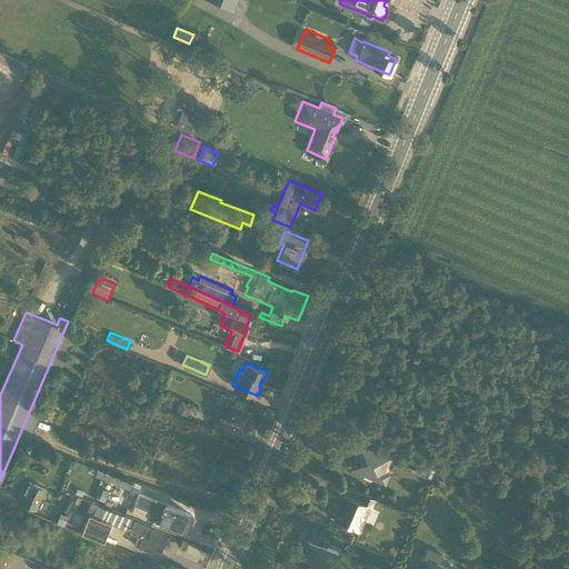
[(179,402),(176,410),(187,415),(190,407),(179,402)]
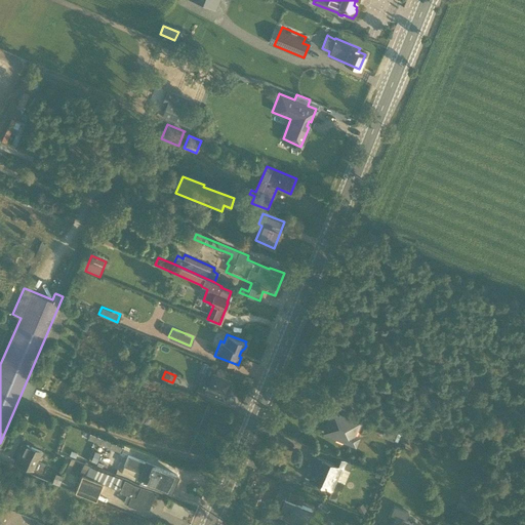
[(203,373),(196,388),(198,389),(196,395),(208,400),(211,394),(224,399),(228,391),(225,391),(230,378),(211,371),(209,376),(203,373)]
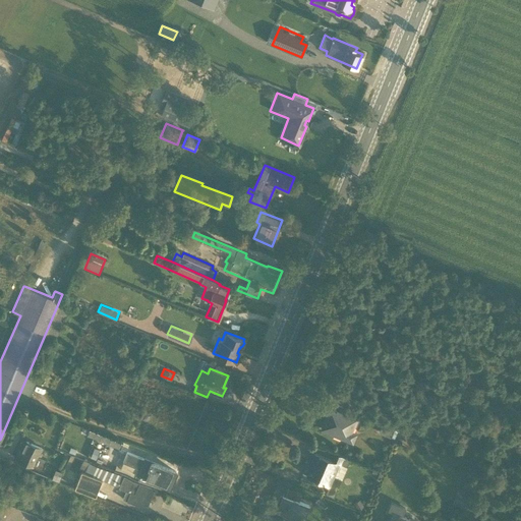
[(25,403),(30,395),(21,391),(17,400),(25,403)]
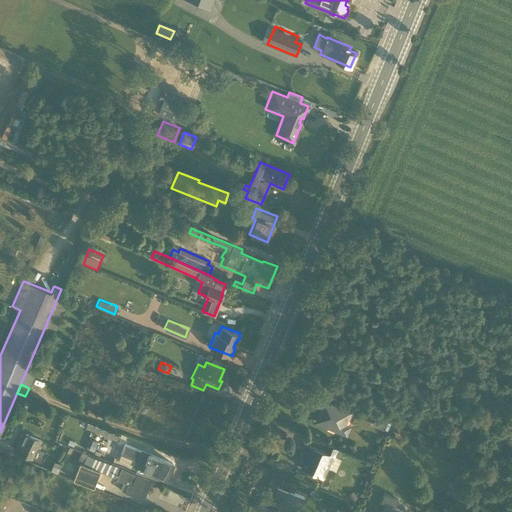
[(21,407),(25,396),(17,393),(13,404),(21,407)]
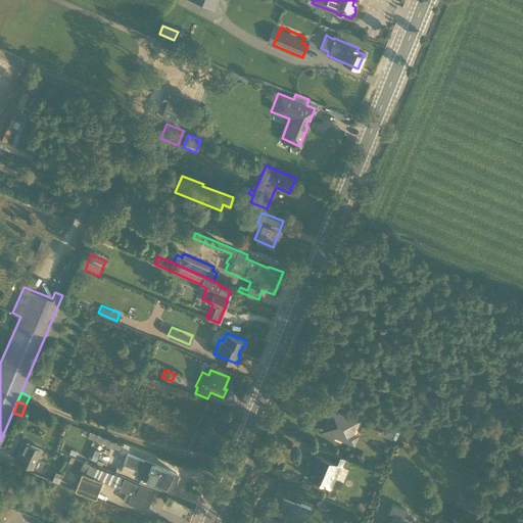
[(359,420),(326,406),(322,414),(326,415),(320,430),(353,444),(358,434),(354,433),(357,428),(354,428),(359,420)]
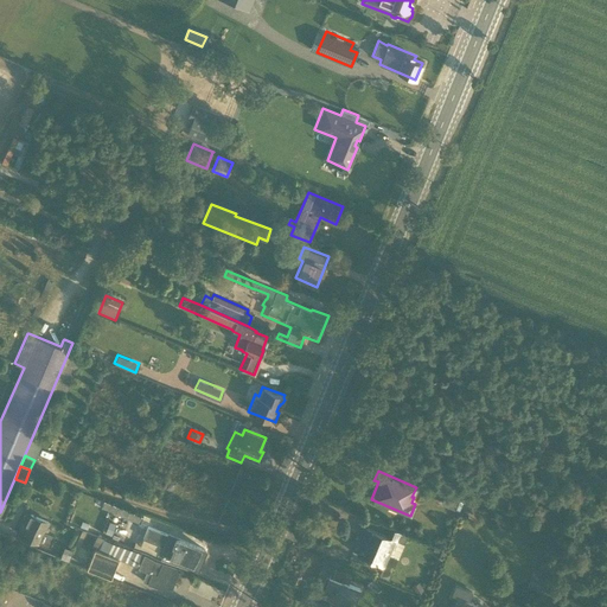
[(445,491),(440,503),(454,509),(454,508),(459,509),(462,500),(458,499),(459,497),(445,491)]
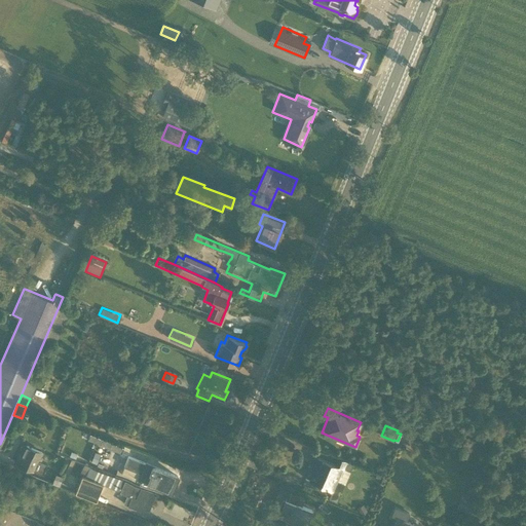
[(123,447),(89,434),(87,439),(121,452),(123,447)]
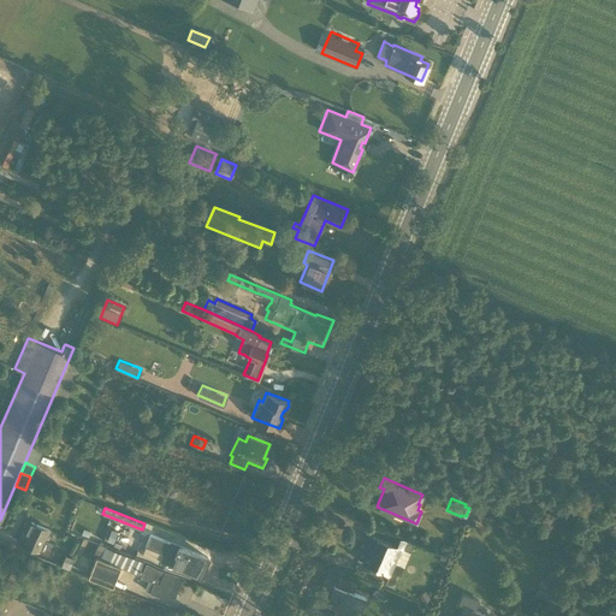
[(40,552),(49,556),(54,544),(45,540),(49,528),(28,519),(17,544),(40,554),(40,552)]
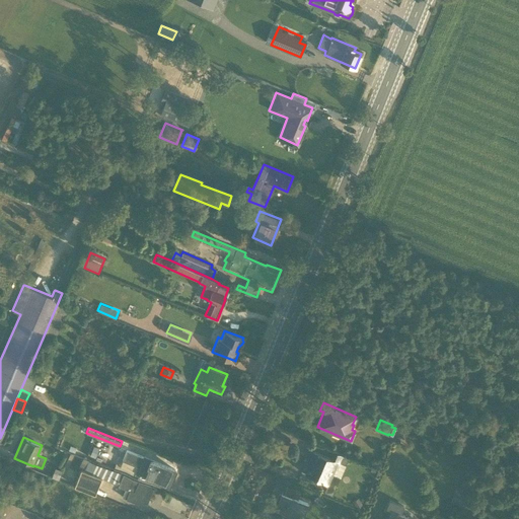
[(433,456),(437,447),(422,441),(418,451),(433,456)]
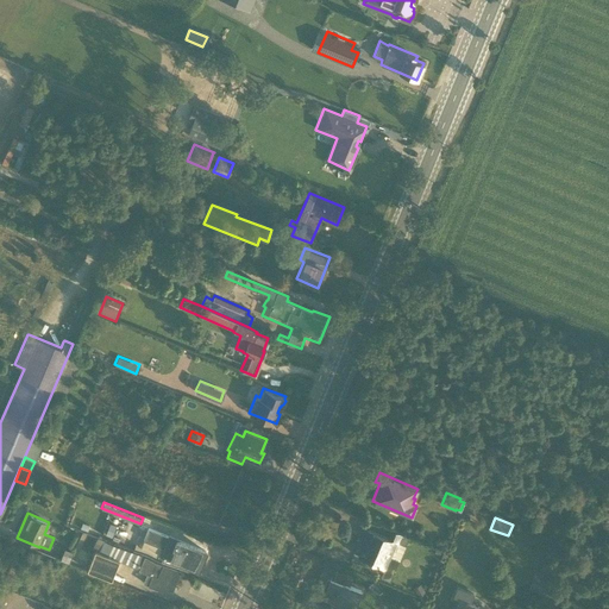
[(205,550),(149,527),(140,546),(198,570),(205,550)]
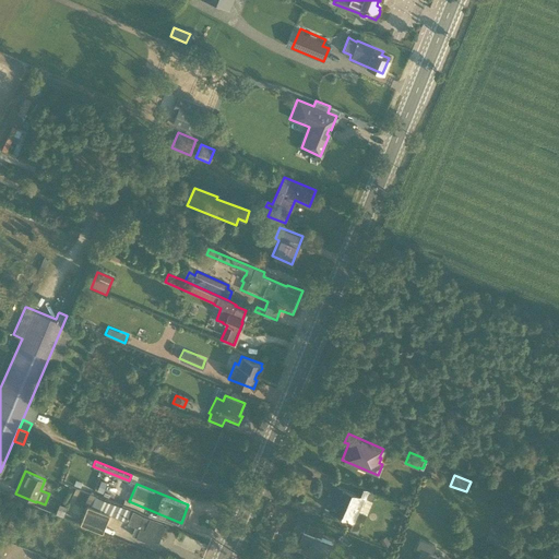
[(328,510),(352,520),(348,527),(357,532),(375,491),(363,486),(358,494),(336,485),(333,494),(334,495),(328,510)]
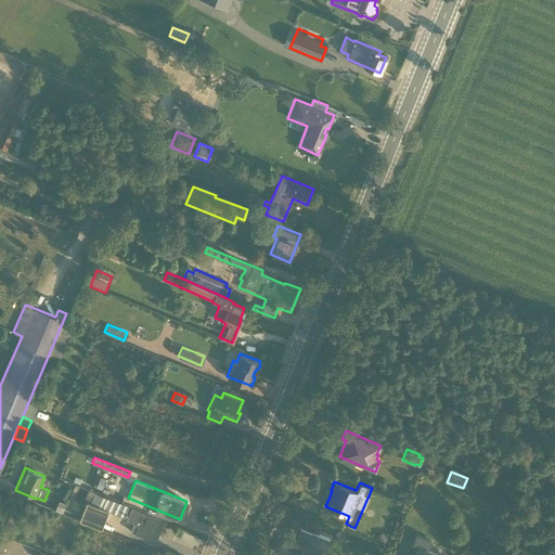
[(16,499),(1,536),(9,539),(25,499),(0,488),(0,495),(4,498),(5,494),(16,499)]
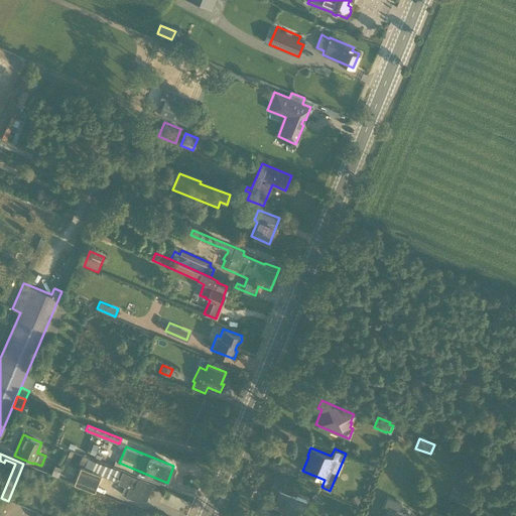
[(80,468),(74,484),(94,492),(101,475),(118,483),(117,484),(124,487),(121,495),(136,501),(137,498),(145,501),(152,485),(88,458),(82,455),(78,467),(80,468)]
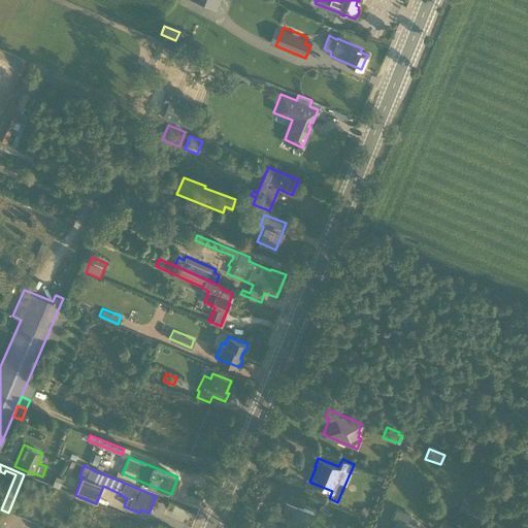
[(56,475),(52,485),(59,488),(63,479),(56,475)]
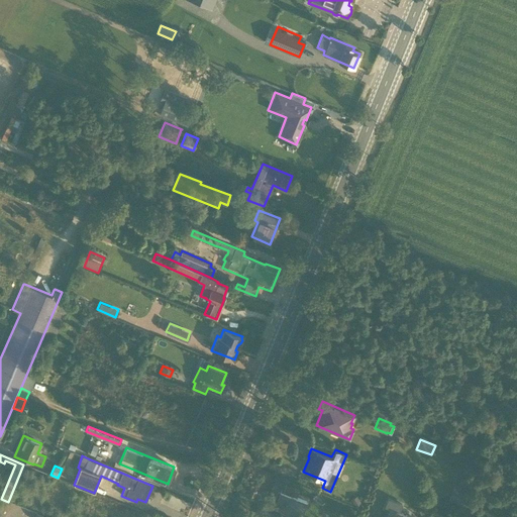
[(68,468),(65,475),(72,478),(75,471),(68,468)]
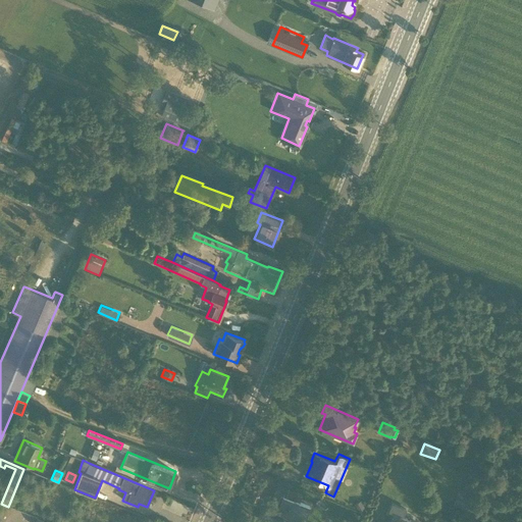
[(303,493),(285,488),(284,493),(301,501),(303,493)]
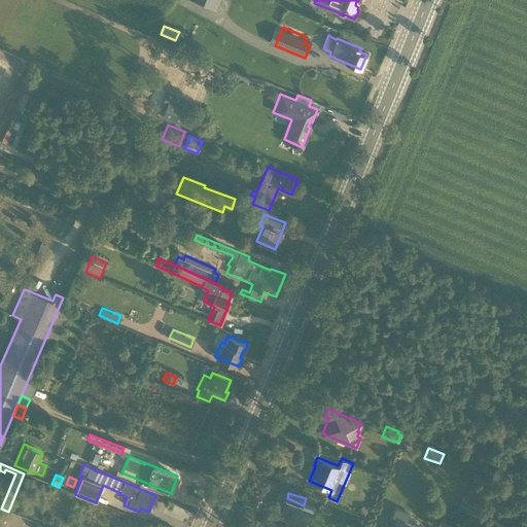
[(304,526),(312,508),(285,498),(285,499),(282,498),(275,517),(294,524),(293,526),(304,526)]
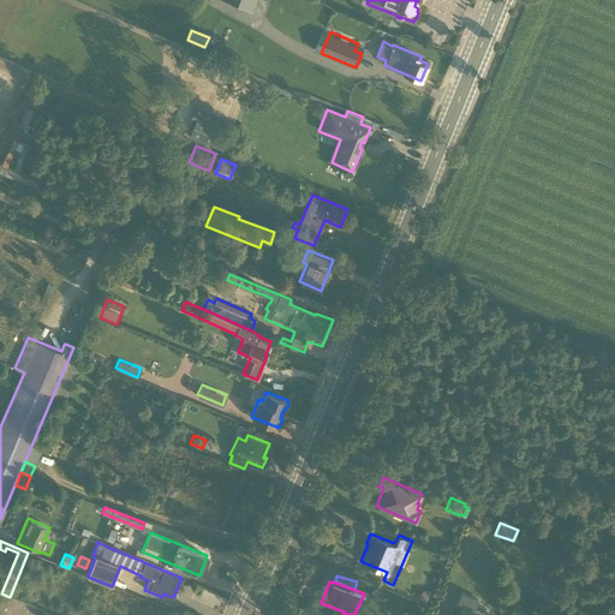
[(458,599),(464,602),(458,614),(487,614),(488,611),(473,607),(477,597),(461,591),(458,599)]
